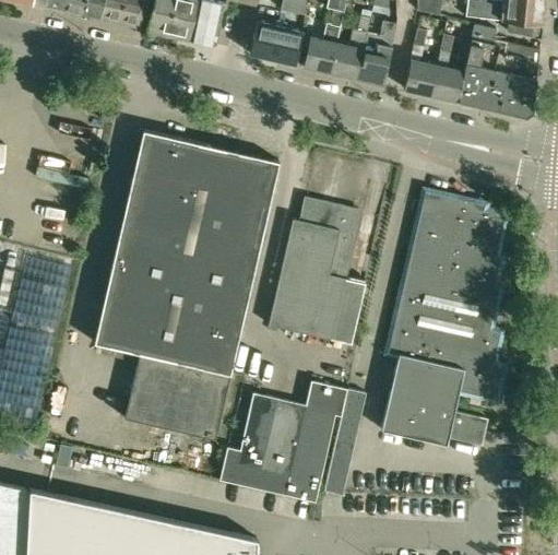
[(33,0),(32,6),(58,12),(60,0),(33,0)]
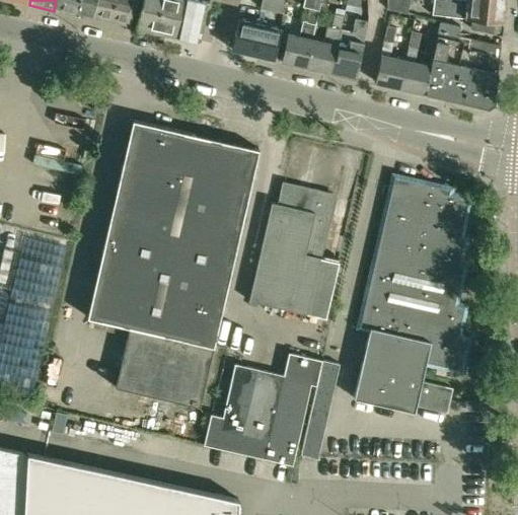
[(56,0),(54,11),(57,12),(76,16),(79,0),(56,0)]
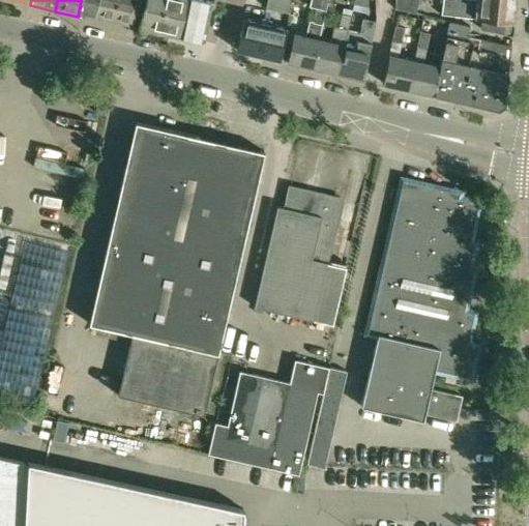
[(81,0),(78,17),(95,21),(98,0),(81,0)]
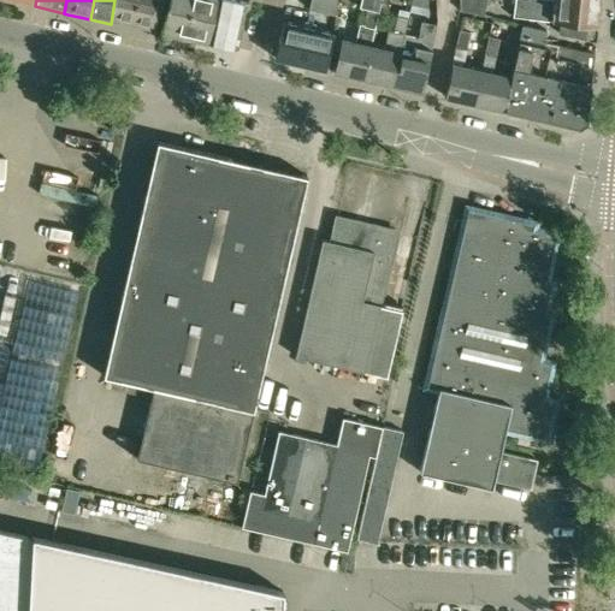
[(114,0),(111,24),(154,34),(161,0),(114,0)]
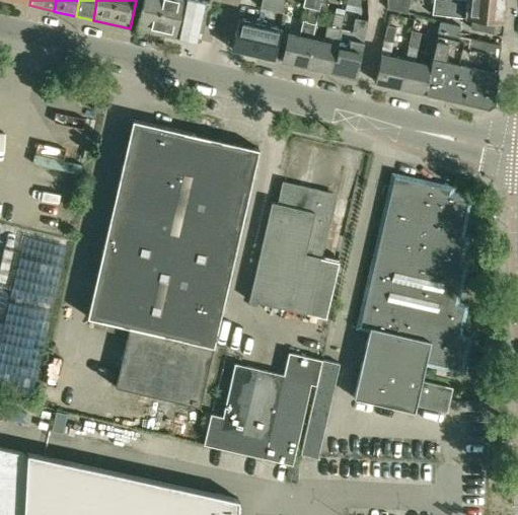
[(163,0),(143,0),(136,30),(156,34),(163,0)]
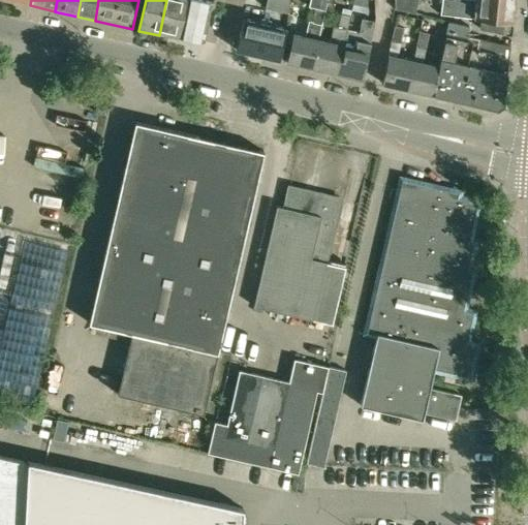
[(166,0),(159,35),(179,40),(187,0),(166,0)]
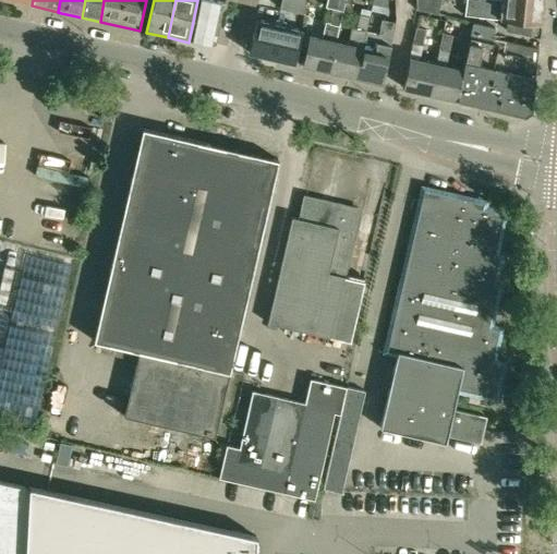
[(210,0),(197,0),(189,43),(215,48),(225,4),(210,2),(210,0)]
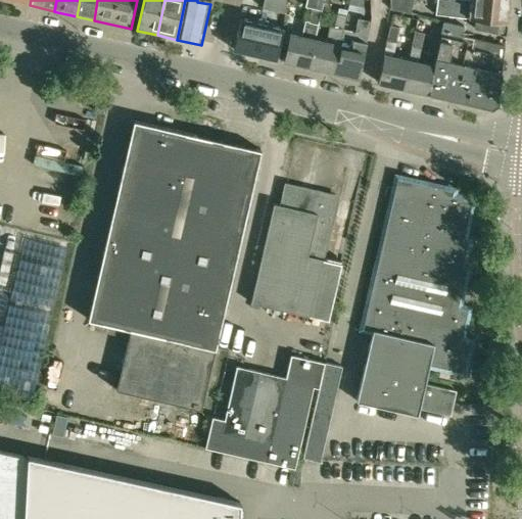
[(285,16),(287,0),(265,0),(263,11),(285,16)]
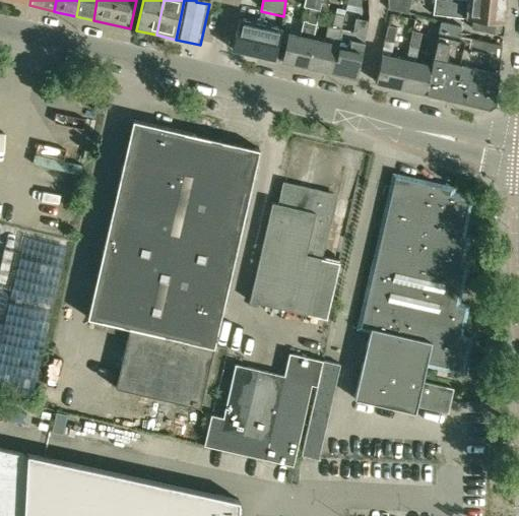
[(323,0),(307,0),(305,10),(313,11),(309,25),(305,24),(302,39),(289,36),(285,50),(282,63),(307,69),(314,41),(323,0)]
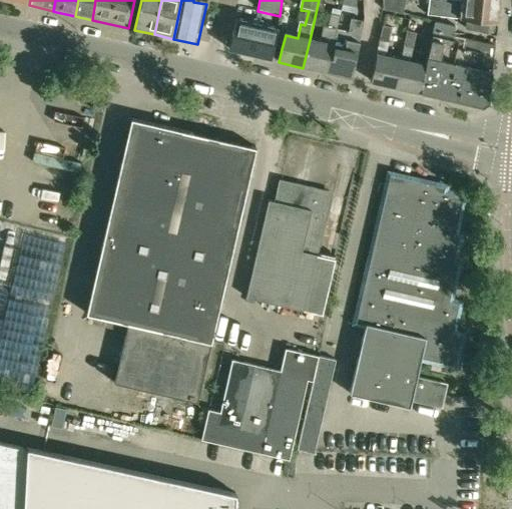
[(407,0),(385,0),(385,13),(403,17),(407,0)]
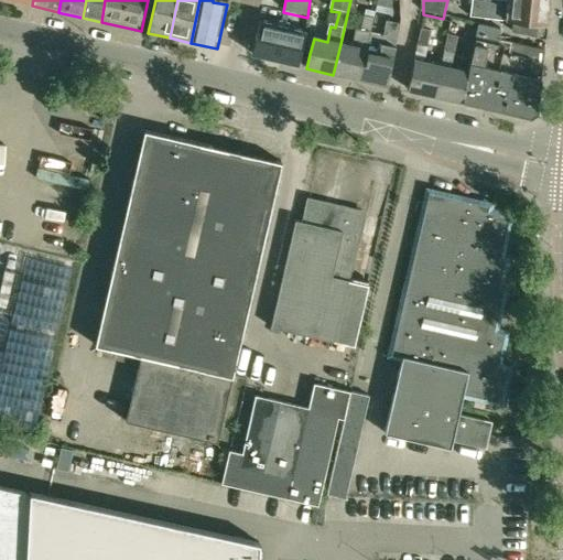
[(550,8),(547,8),(507,3),(482,0),(472,0),(471,19),(515,24),(512,36),(541,41),(547,42),(550,8)]
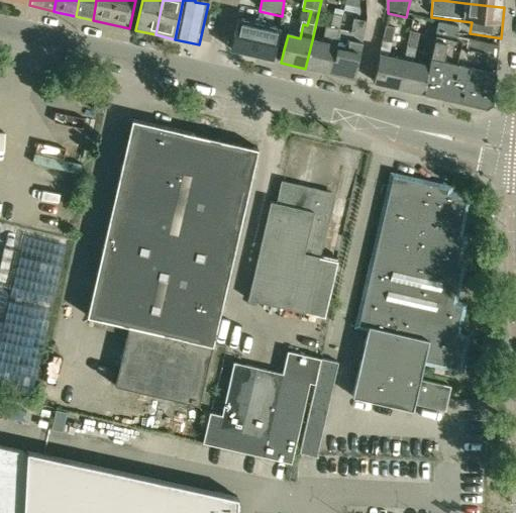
[(305,69),(330,75),(339,32),(343,15),(334,12),(330,30),(326,29),(323,43),(312,40),(305,69)]
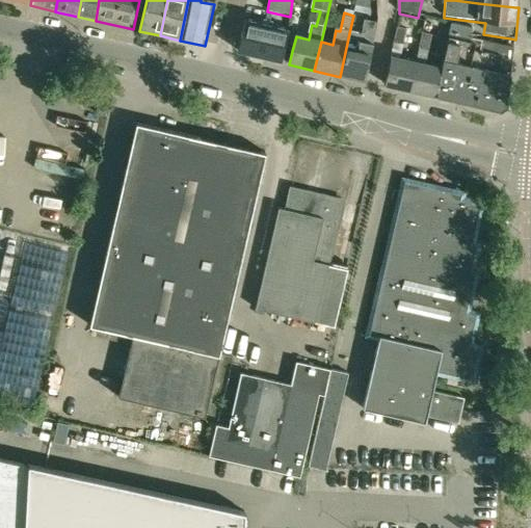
[(238,53),(282,63),(289,32),(272,28),(262,26),(245,22),(238,53)]
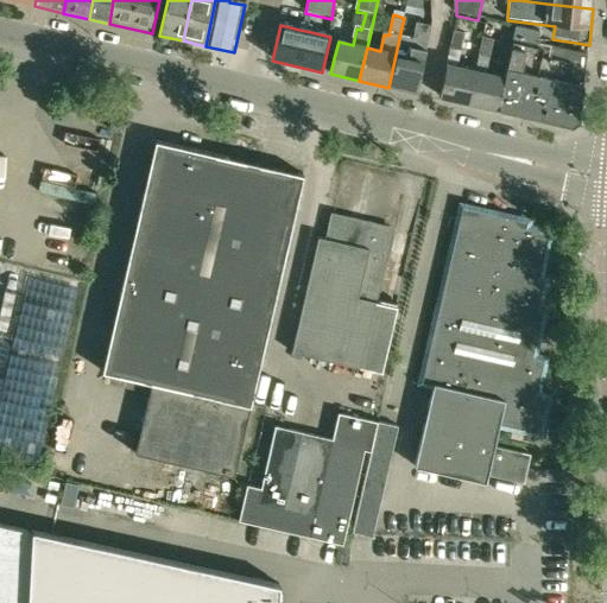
[(399,38),(389,88),(418,95),(425,62),(434,29),(421,26),(417,43),(399,38)]
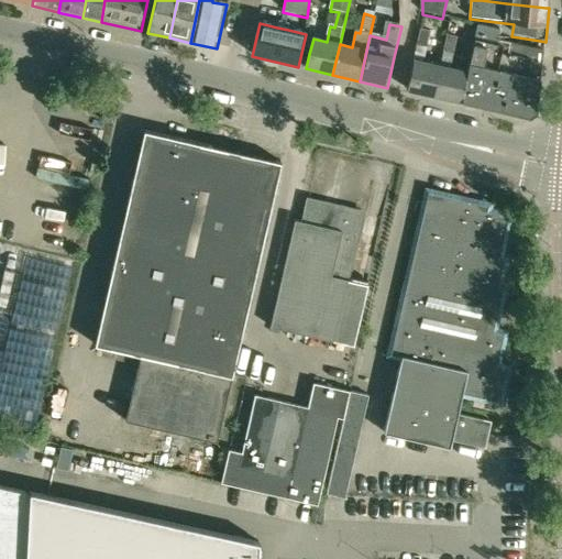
[(478,26),(476,37),(469,75),(465,90),(462,105),(505,114),(530,120),(537,116),(540,87),(540,81),(543,53),(537,51),(506,44),(498,42),(500,32),(478,26)]
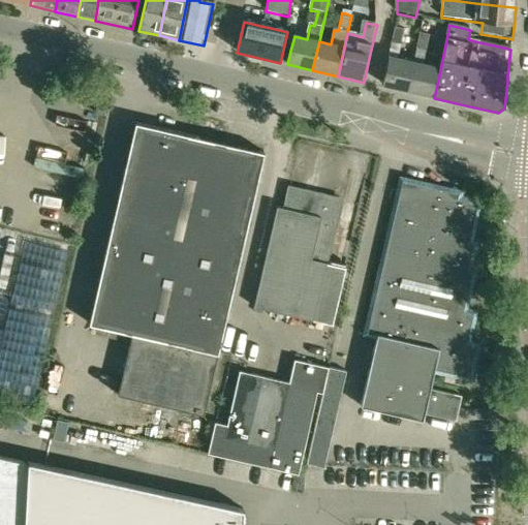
[(394,45),(401,47),(405,32),(397,30),(394,45)]
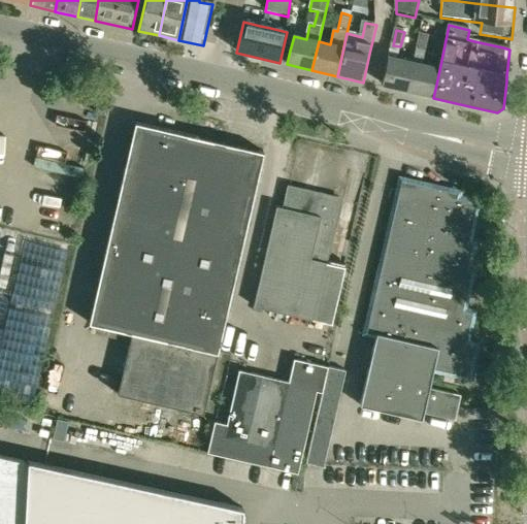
[(420,35),(417,51),(426,53),(429,37),(420,35)]
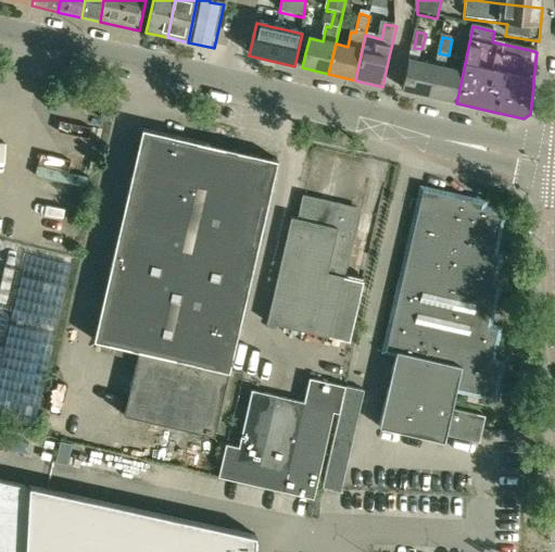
[(404,88),(403,91),(429,97),(436,67),(418,63),(411,62),(406,77),(404,88)]
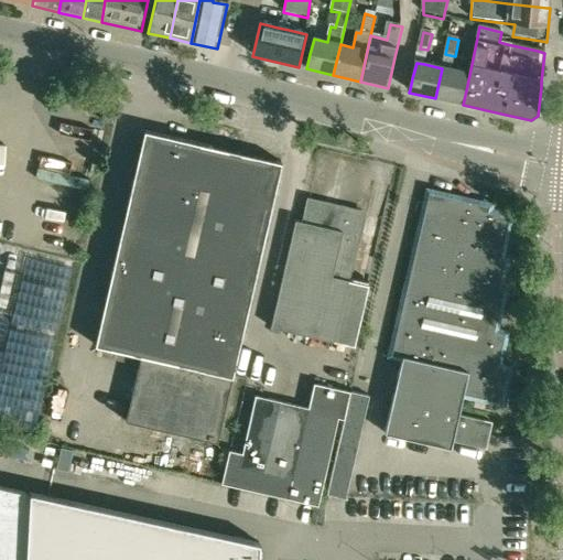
[(442,68),(435,98),(444,100),(462,105),(463,105),(466,90),(469,75),(452,71),(442,68)]
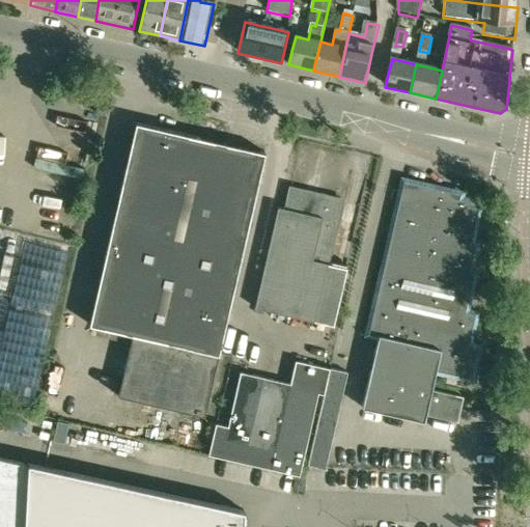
[(112,101),(100,99),(95,118),(107,120),(112,101)]
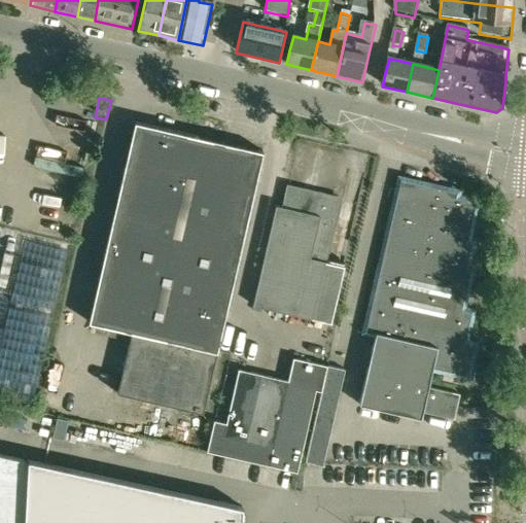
[(117,394),(204,415),(216,361),(248,219),(263,154),(135,124),(120,189),(90,322),(132,334),(117,394)]
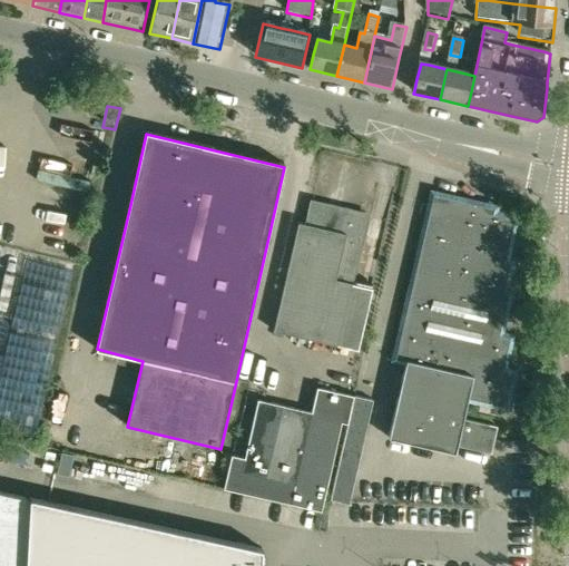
[(492,458),(498,430),(463,422),(469,402),(507,410),(514,376),(503,373),(511,341),(493,337),(497,329),(503,323),(510,295),(504,294),(511,266),(506,265),(516,222),(493,217),(494,212),(435,198),(414,291),(411,291),(409,292),(404,313),(408,314),(396,362),(409,366),(391,442),(455,457),(458,450),(492,458)]
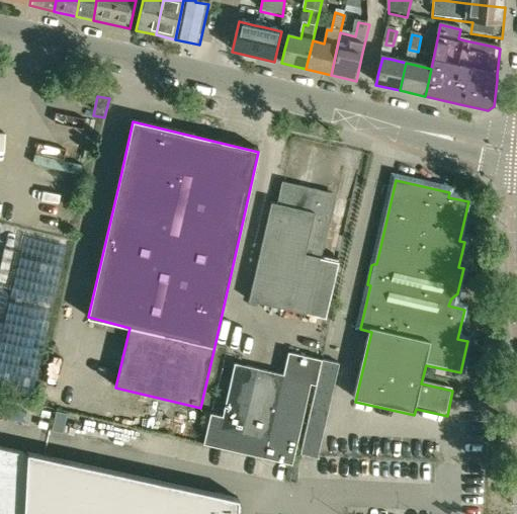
[(320,262),(320,261),(335,196),(284,185),(279,206),(271,204),(249,304),(306,317),(326,321),(339,266),(320,262)]
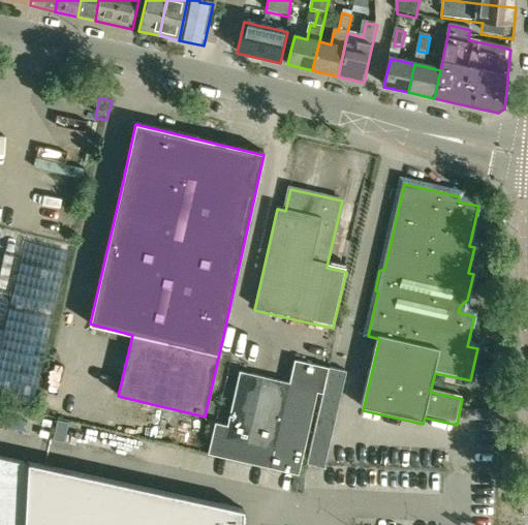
[(294,477),(299,479),(312,420),(317,395),(323,397),(330,370),(296,362),(290,387),(264,380),(239,375),(226,428),(214,425),(207,457),(294,477)]
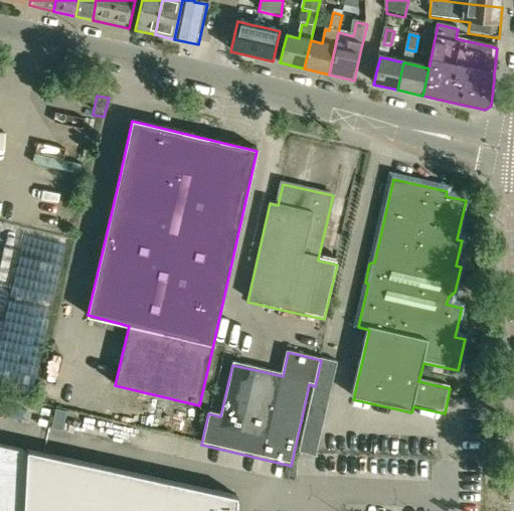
[(316,386),(300,456),(315,460),(337,364),(322,360),(316,386)]
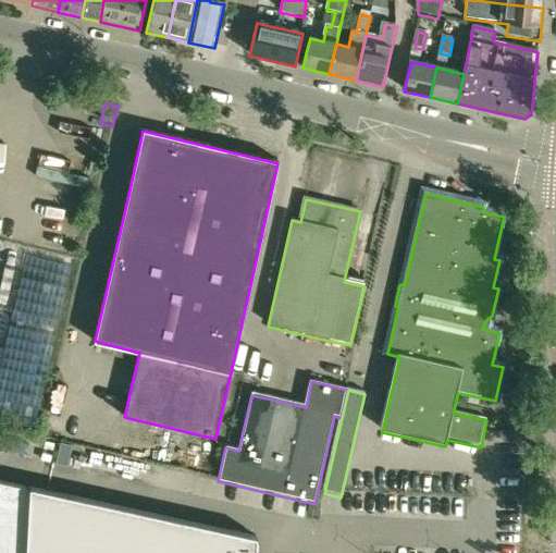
[(256,552),(257,539),(29,490),(0,482),(0,552),(256,552)]
